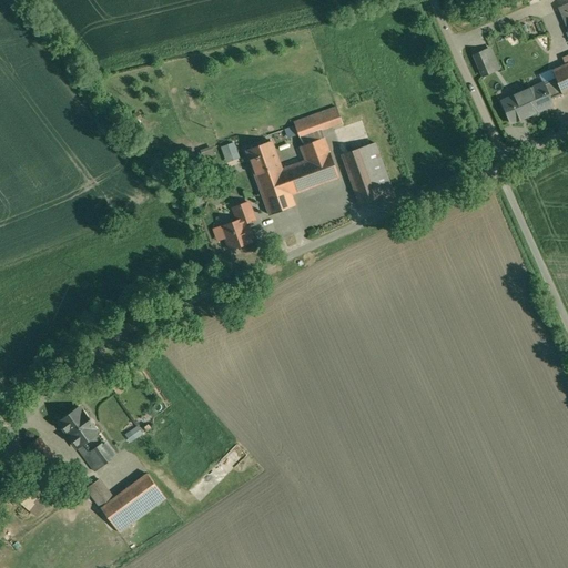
[(567,92),(567,3),(558,8),(567,30),(567,56),(563,58),(566,66),(553,71),(563,95),(567,92)]
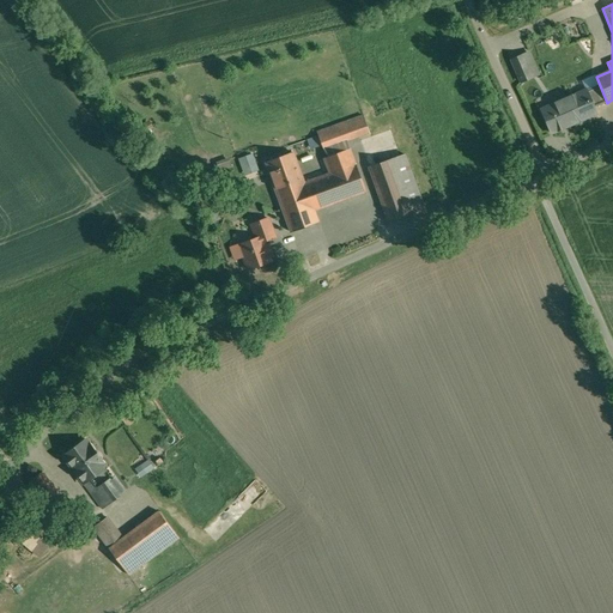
[(523,84),(544,74),(533,50),(513,59),(523,84)]
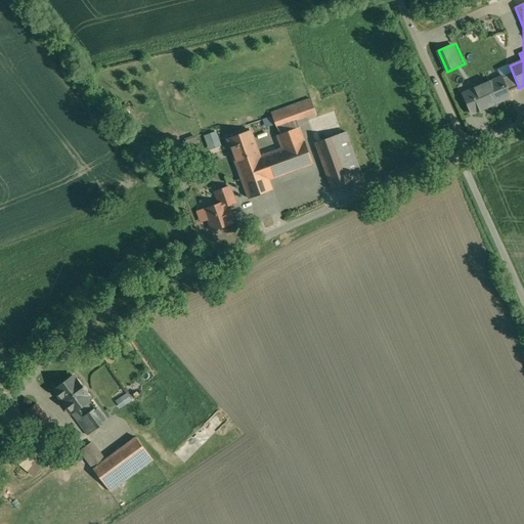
[(518,88),(511,72),(476,87),(485,107),(495,103),(494,102),(510,95),(508,92),(518,88)]
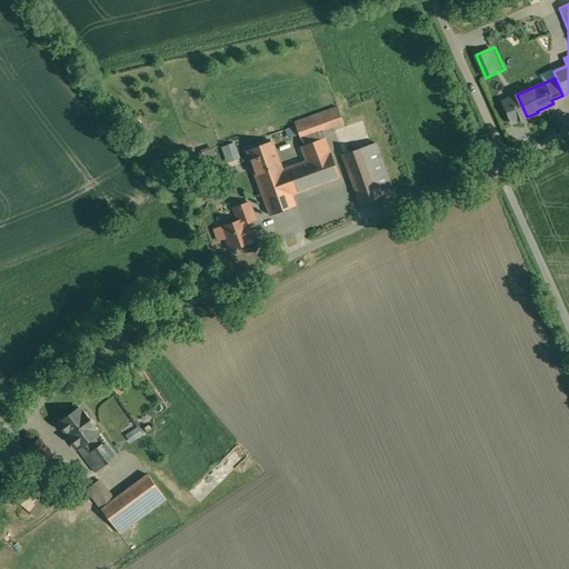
[(336,107),(293,121),(300,139),(342,125),(336,107)]
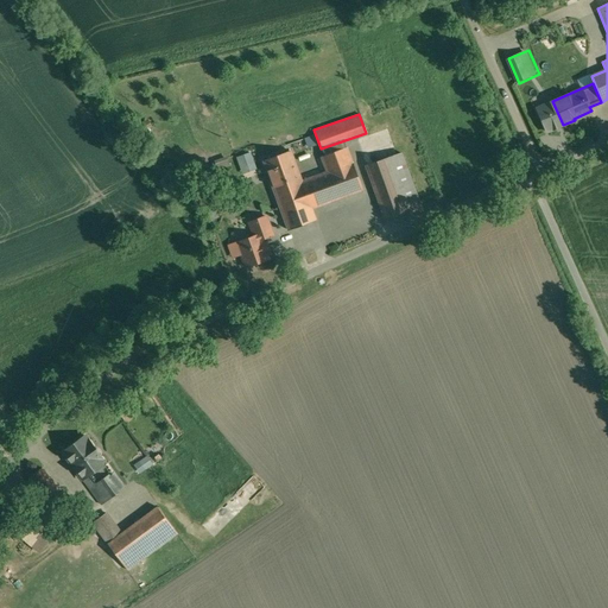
[(308,137),(311,147),(318,145),(315,133),(308,137)]
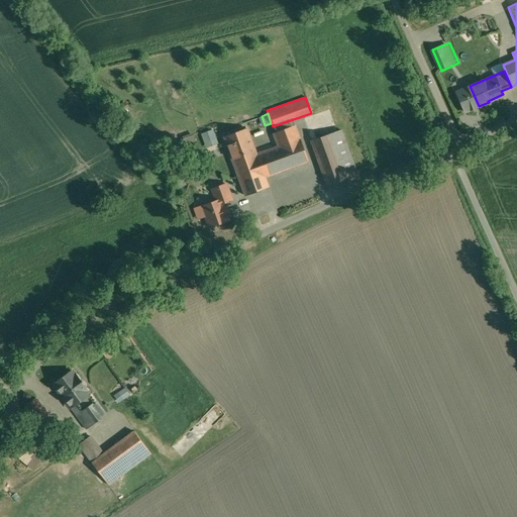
[(234,164),(246,195),(268,187),(264,177),(309,160),(296,125),(273,134),(278,146),(234,164)]
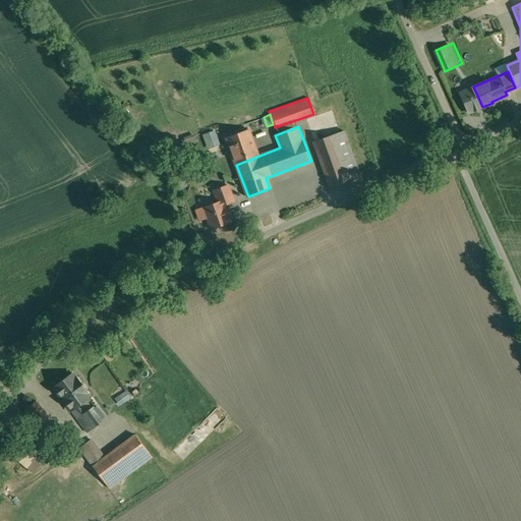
[(247,128),(226,136),(236,164),(258,156),(247,128)]
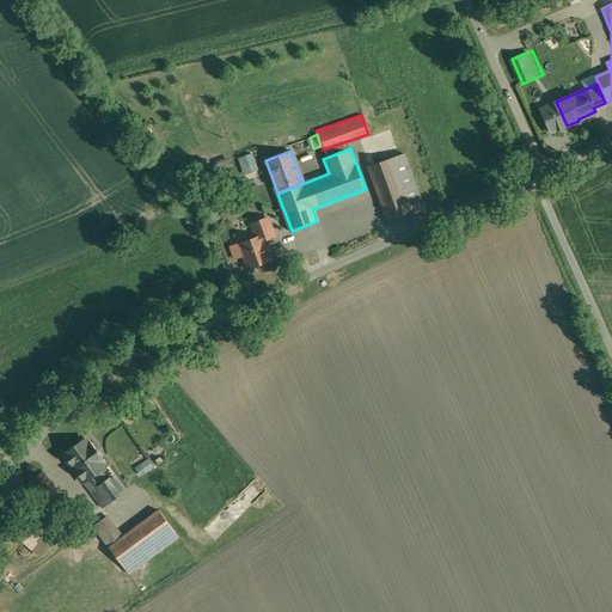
[(255,152),(240,158),(246,175),(261,169),(255,152)]
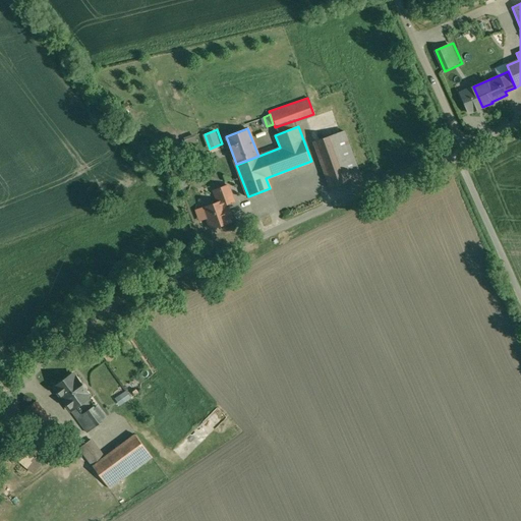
[(343,131),(313,141),(331,188),(360,177),(343,131)]
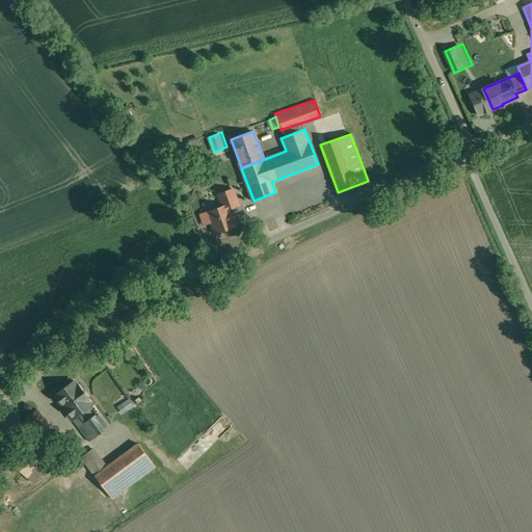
[(218,194),(222,208),(228,206),(229,209),(238,206),(233,190),(228,191),(218,194)]
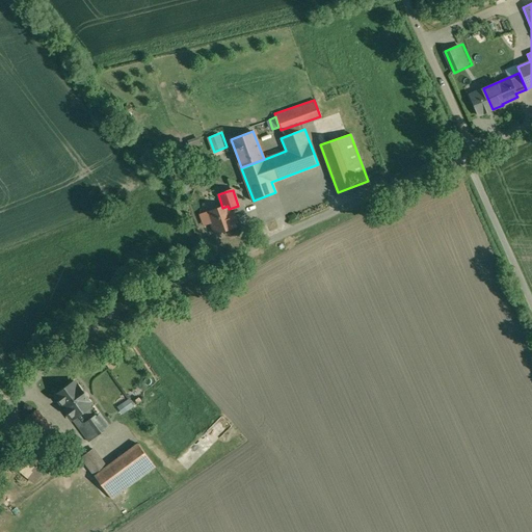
[(228,206),(208,213),(215,234),(221,232),(235,227),(233,222),(235,221),(232,212),(230,213),(228,206)]
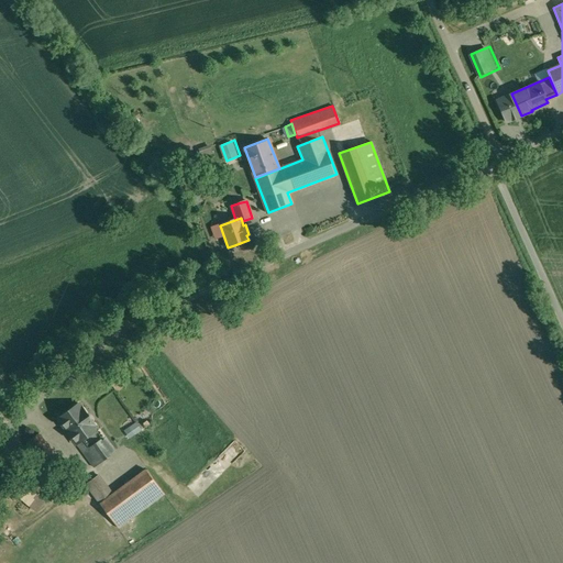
[(84,416),(57,434),(88,477),(114,459),(84,416)]
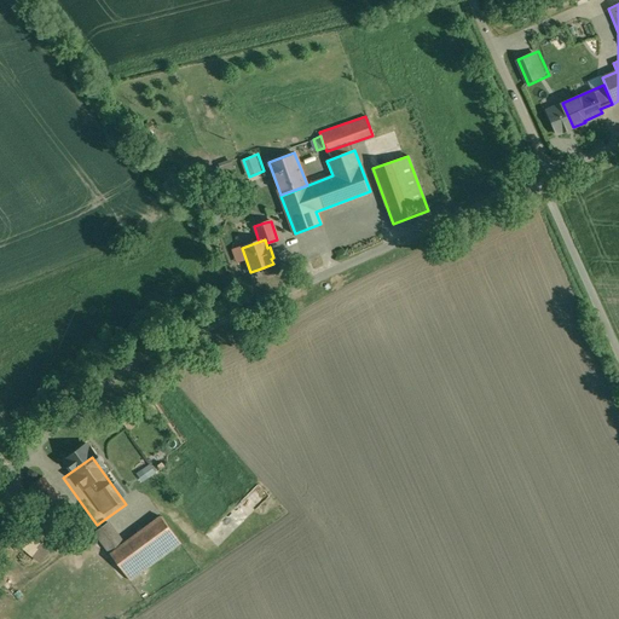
[(144,481),(158,473),(152,463),(138,473),(144,481)]
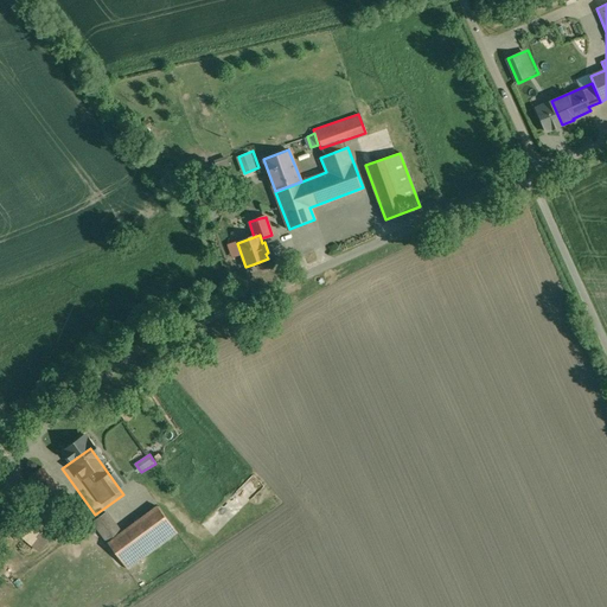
[(104,526),(93,535),(128,581),(177,544),(157,518),(120,547),(104,526)]
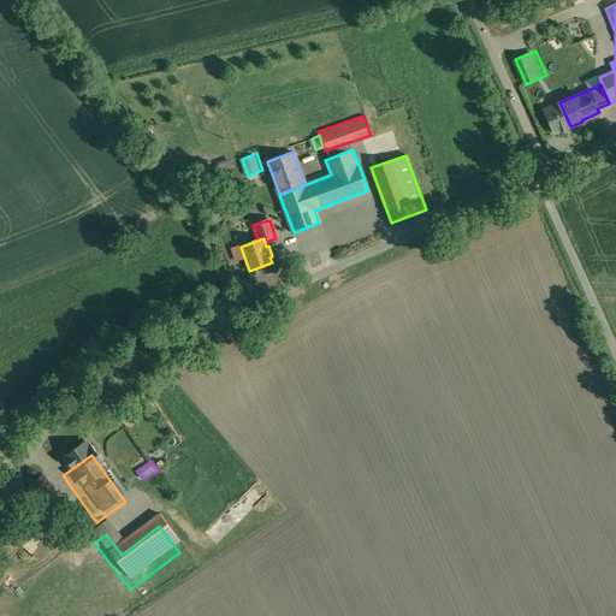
[(52,560),(23,533),(12,546),(41,573),(52,560)]
